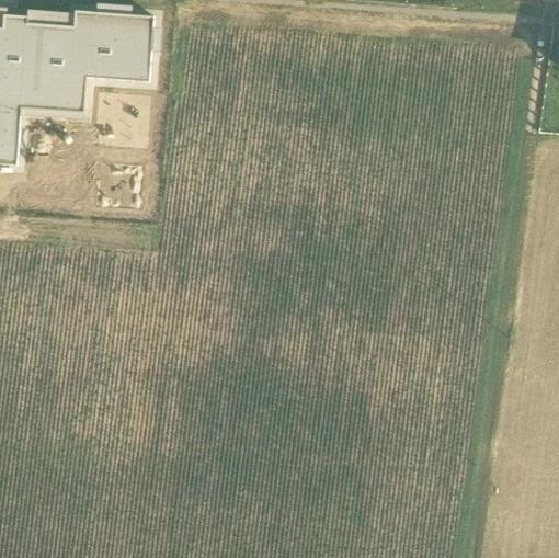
[(95,2),(95,11),(129,13),(130,6),(95,2)]
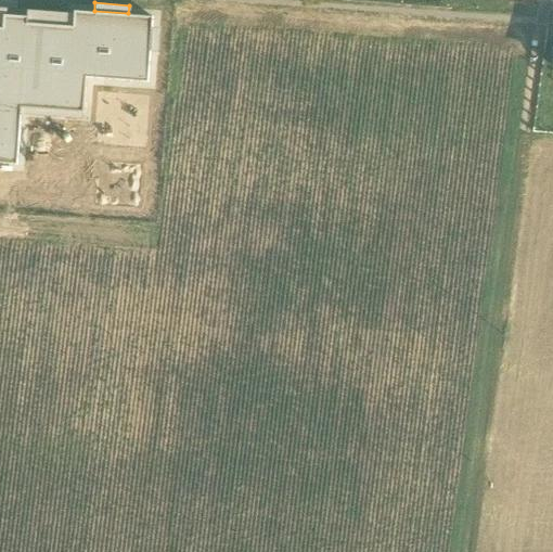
[(72,12),(26,9),(26,15),(27,15),(26,22),(72,25),(72,12)]
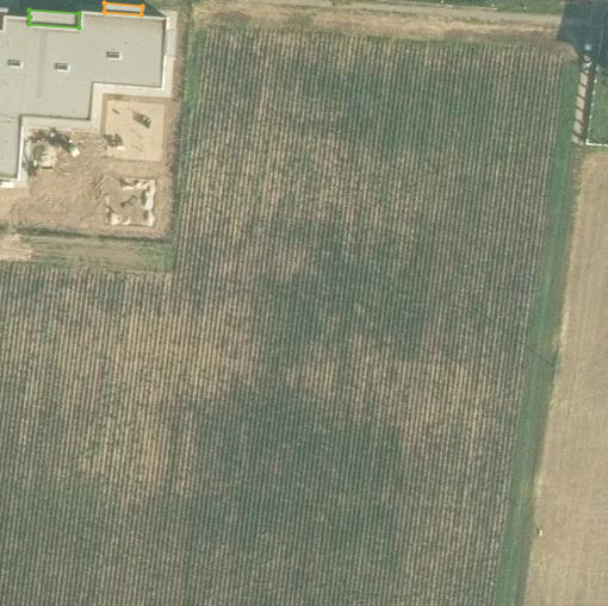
[(5,14),(0,13),(0,176),(17,179),(22,123),(22,117),(88,122),(90,122),(93,83),(161,88),(163,54),(165,30),(166,17),(141,14),(104,12),(80,11),(79,13),(79,27),(29,24),(30,17),(29,17),(5,14)]
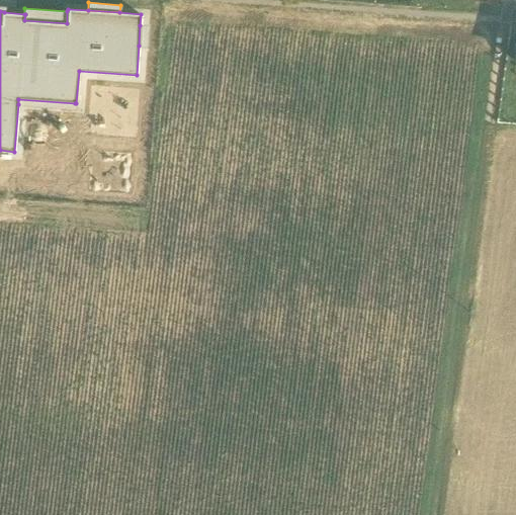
[(146,47),(148,25),(140,25),(139,46),(146,47)]
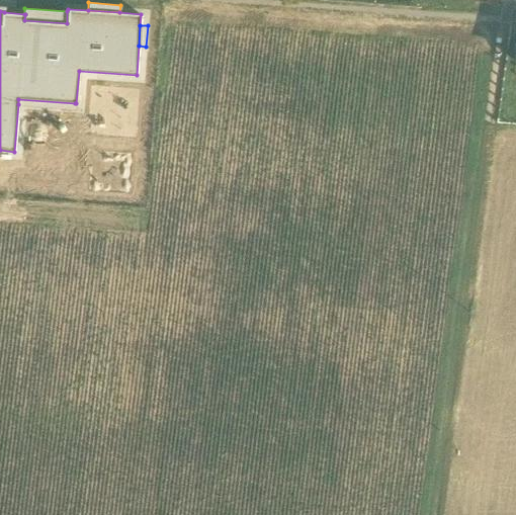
[(18,104),(75,108),(75,103),(18,99),(18,104)]
